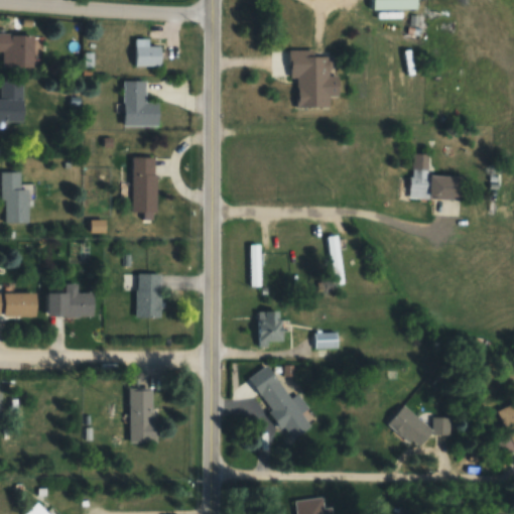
[(420,10),(420,0),(373,0),(374,10),(420,10)]
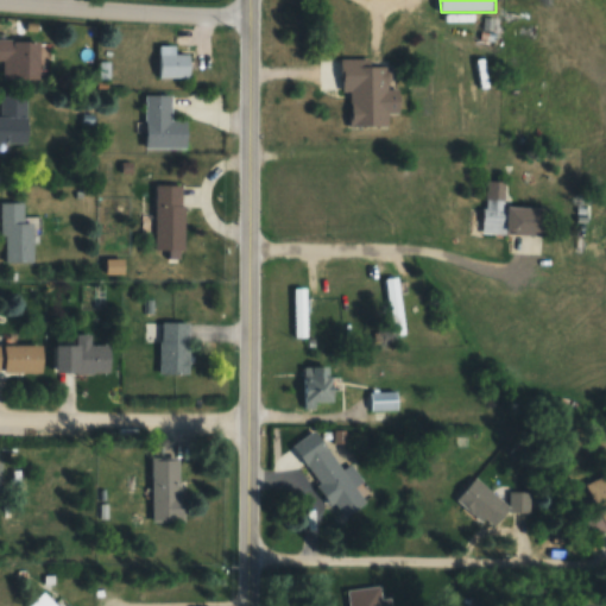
[(4,80),(43,80),(43,42),(0,40),(0,62),(4,63),(4,80)]
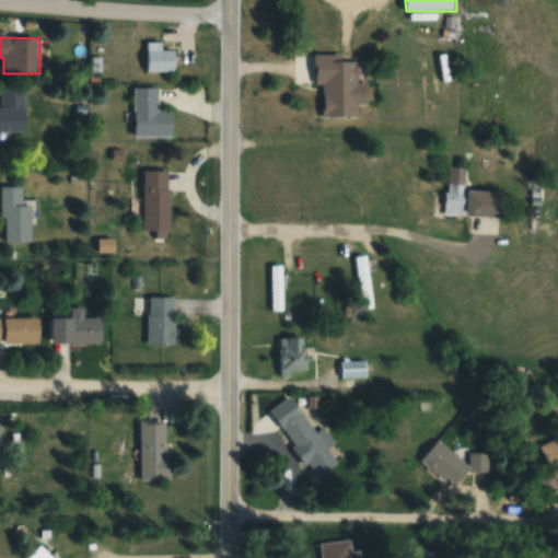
[(163,51),(163,44),(148,44),(148,71),(177,71),(177,51),(163,51)]
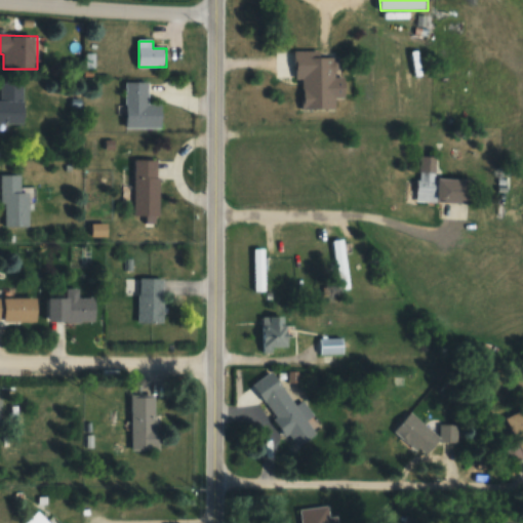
[(305,110),(336,110),(336,99),(347,99),(347,78),(336,78),(336,53),(294,53),(294,80),(305,80),(305,110)]
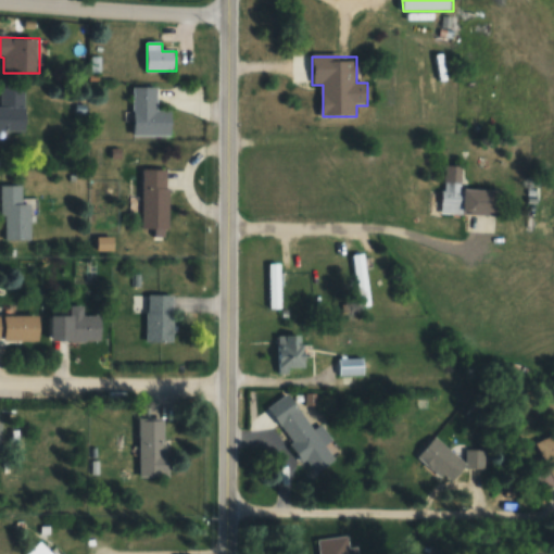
[(173,112),(159,112),(159,87),(135,87),(135,137),(173,138),(173,112)]
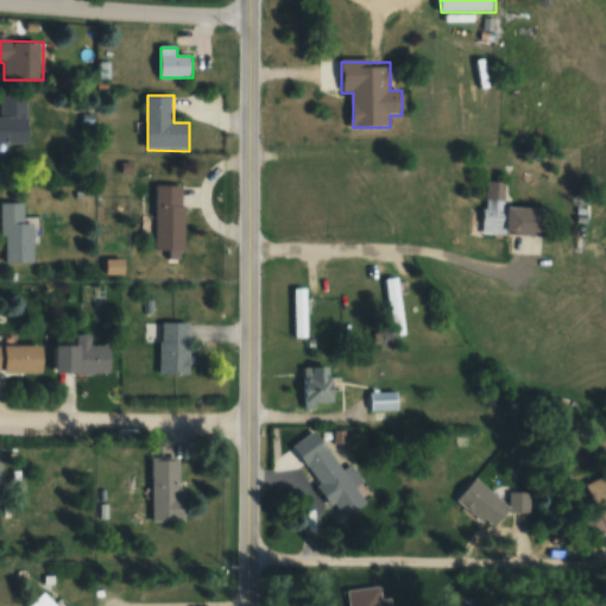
[(1,118),(0,118),(0,147),(30,149),(30,96),(1,96),(1,118)]
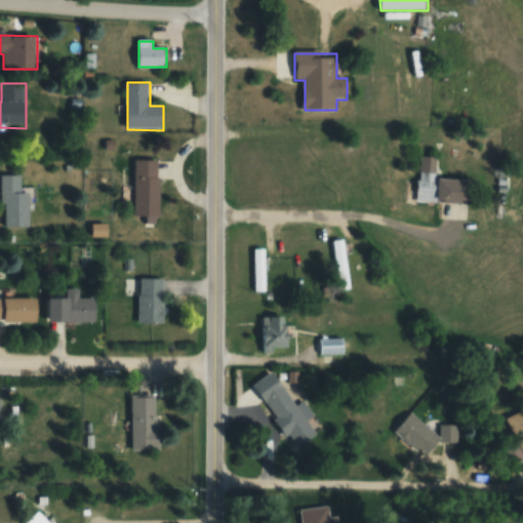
[(419,157),(418,203),(475,204),(475,179),(438,178),(438,157),(419,157)]
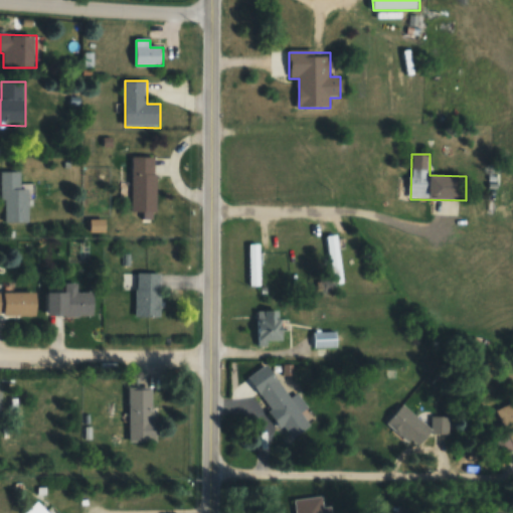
[(157,158),(133,158),(133,212),(157,212),(157,158)]
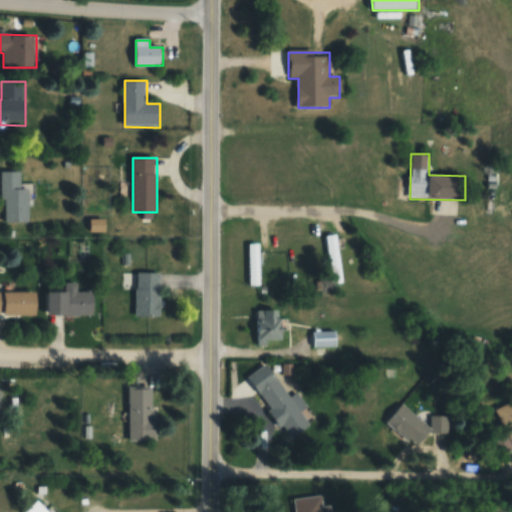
[(29,188),(21,188),(21,173),(3,173),(3,223),(29,223),(29,188)]
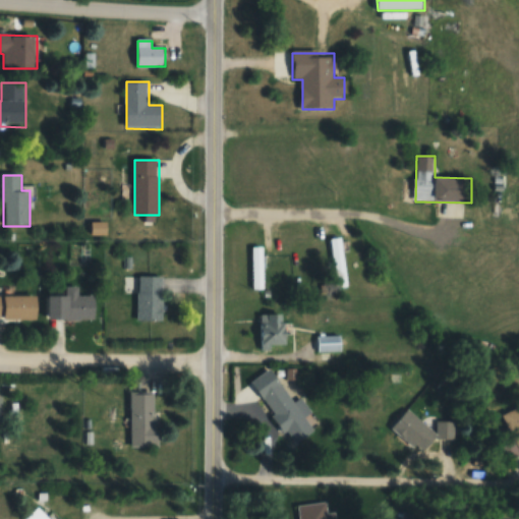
[(333,238),(334,288),(346,288),(345,237),(333,238)]
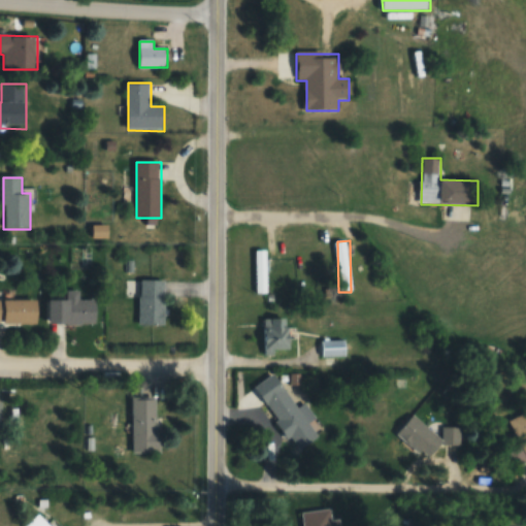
[(256,293),(267,293),(267,250),(256,250),(256,293)]
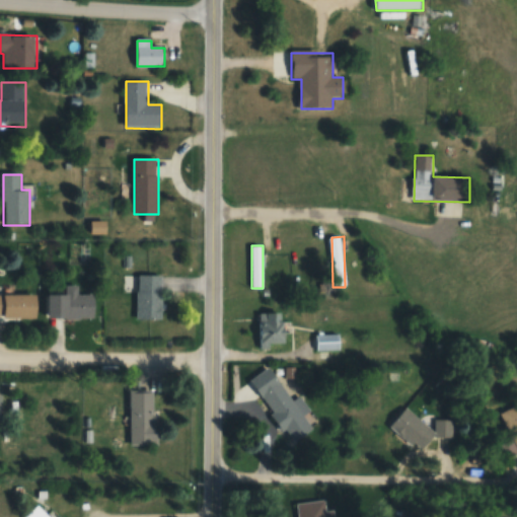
[(163,276),(139,275),(138,319),(162,320),(163,276)]
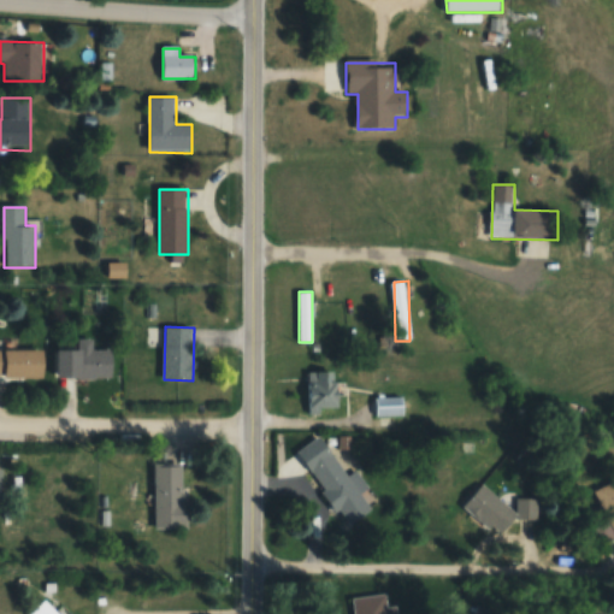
[(0,377),(46,378),(46,350),(0,349),(0,377)]
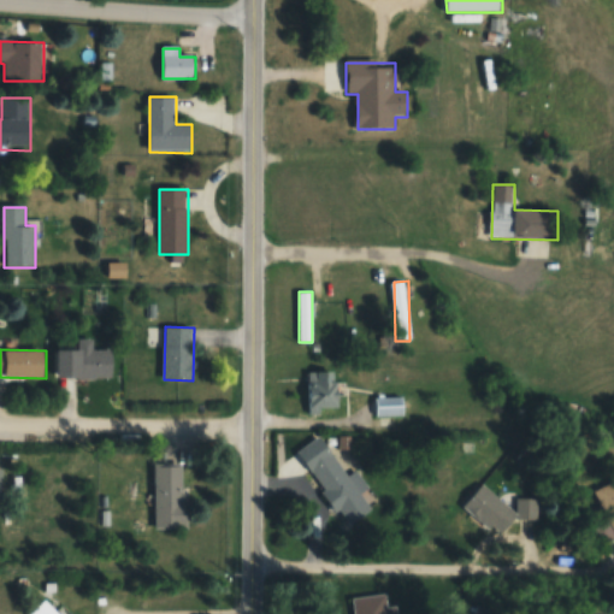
[(60,379),(113,379),(113,349),(60,349),(60,379)]
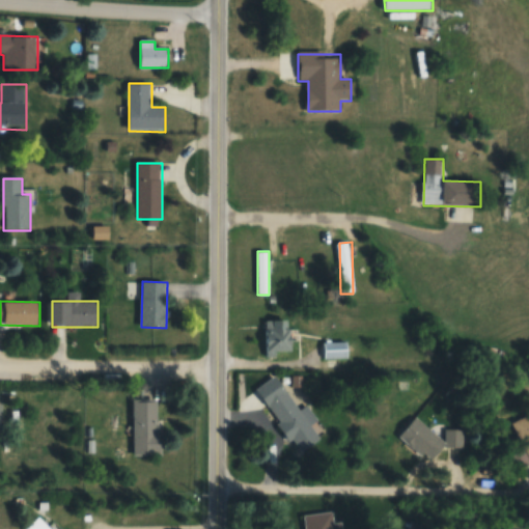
[(266,321),(266,354),(291,354),(291,321),(266,321)]
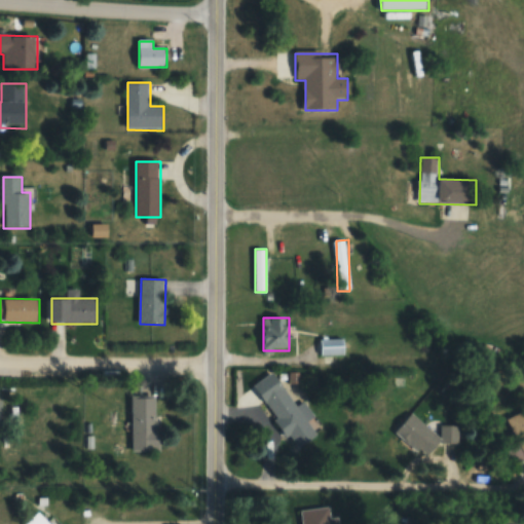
[(345,354),(344,341),(324,342),(325,356),(345,354)]
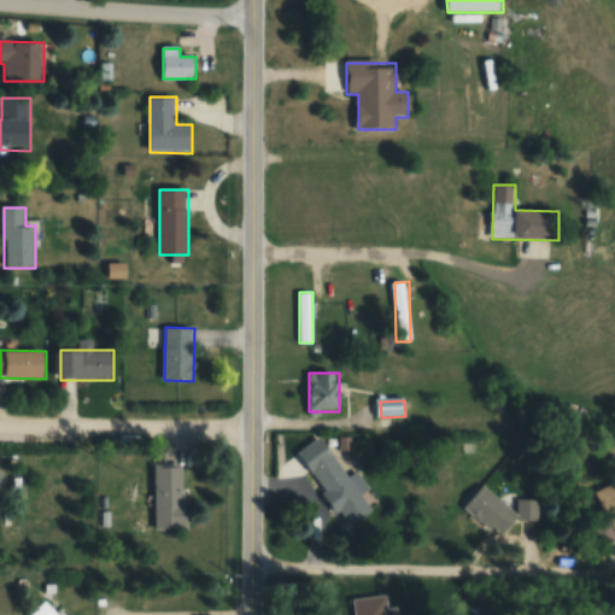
[(349,527),(372,513),(334,455),(312,469),(349,527)]
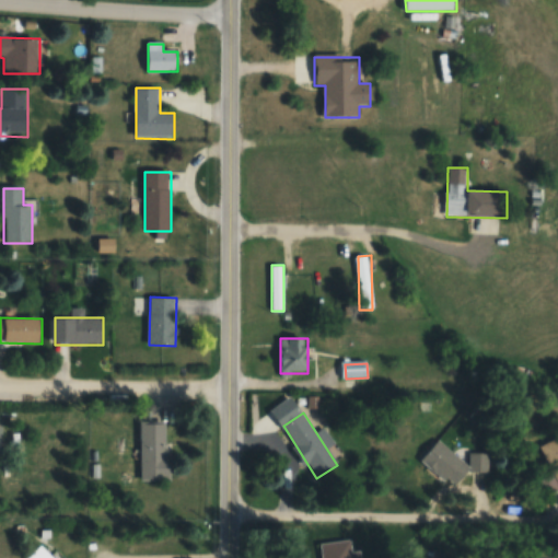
[(141,481),(169,481),(169,418),(141,418),(141,481)]
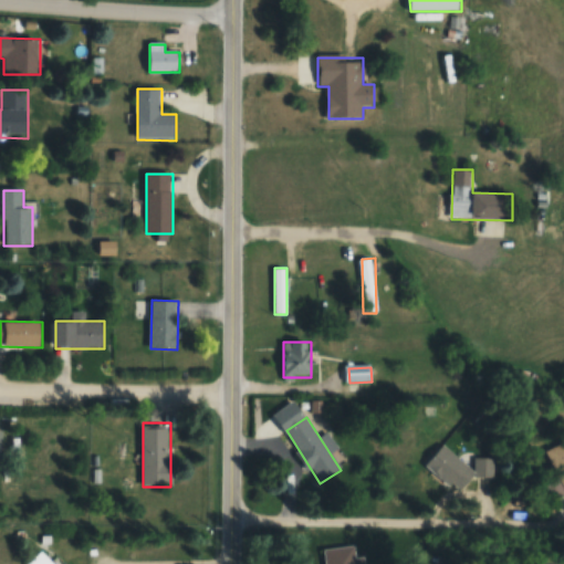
[(563,446),(549,452),(563,487),(563,446)]
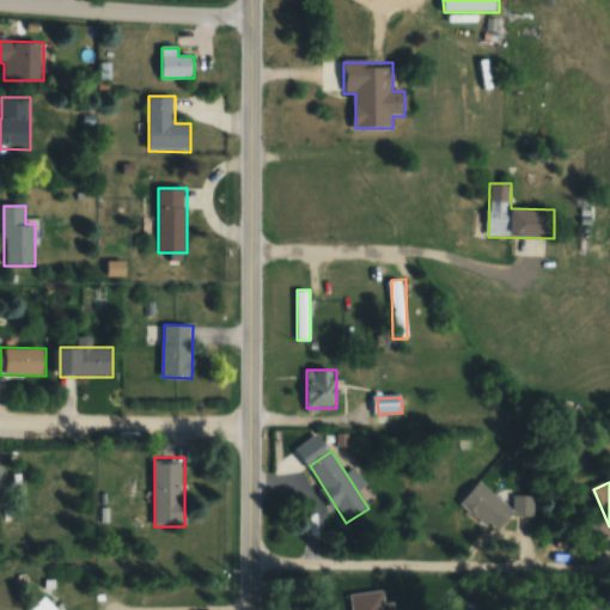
[(462,504),(496,535),(511,517),(532,517),(532,496),(513,496),(513,507),(511,510),(479,483),(462,504)]
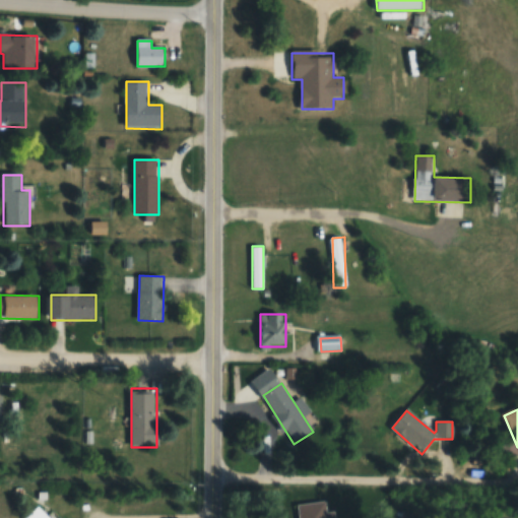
[(333,517),(333,512),(327,513),(326,502),(298,505),(299,517),(333,517)]
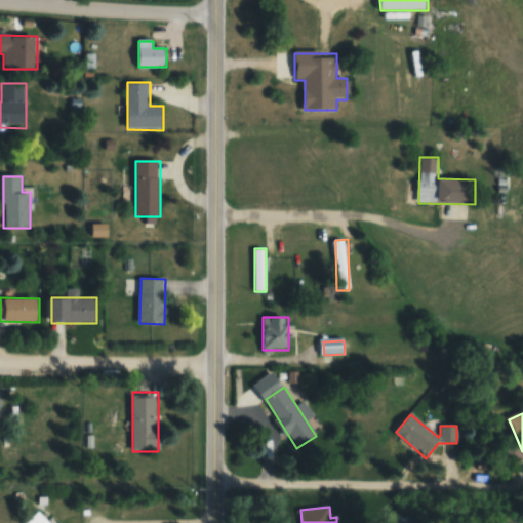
[(51,522),(40,511),(26,522),(51,522)]
